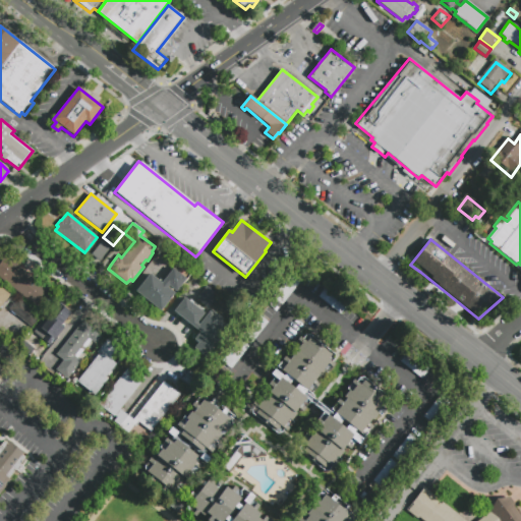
[(109,247),(99,261),(91,254),(101,241),(109,247)]
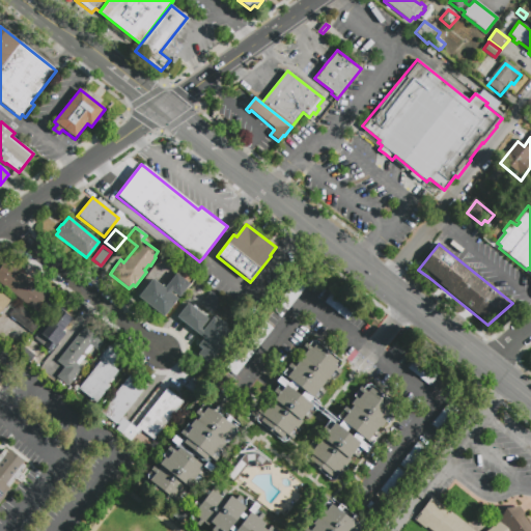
[(35,312),(0,284),(0,258),(2,256),(21,271),(50,294),(35,312)]
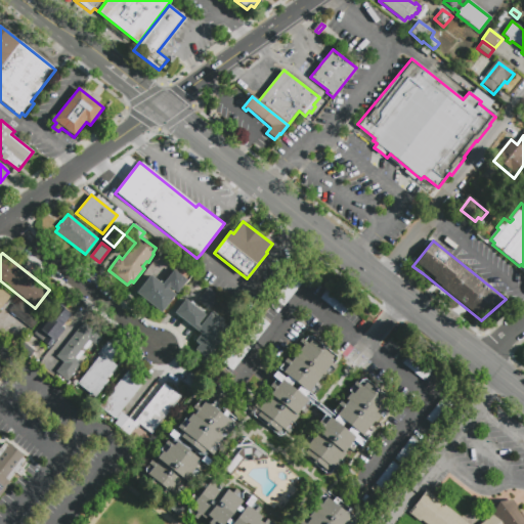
[(179,262),(193,274),(183,288),(183,287),(162,313),(135,293),(150,274),(162,284),(179,262)]
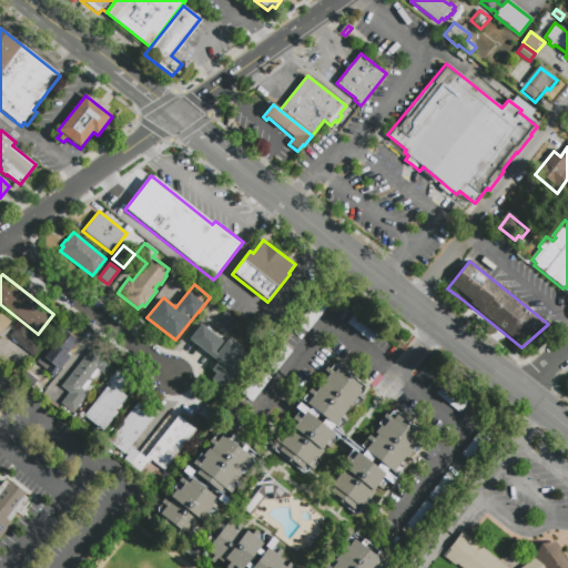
[(315,300),(325,308),(306,332),(296,324),(315,300)]
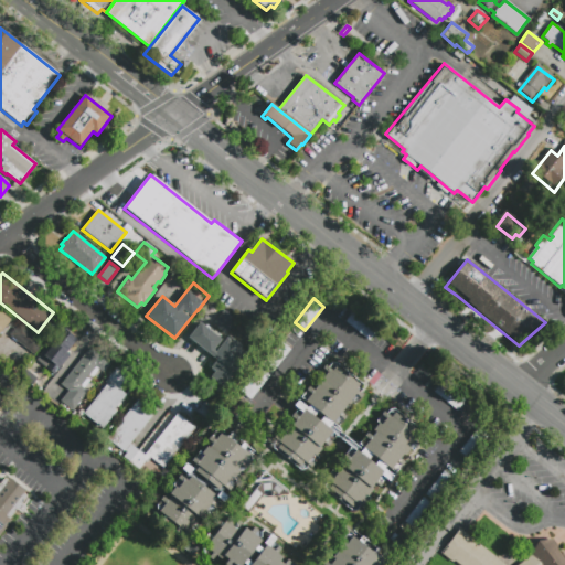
[(223,310),(235,320),(224,334),(212,323),(223,310)]
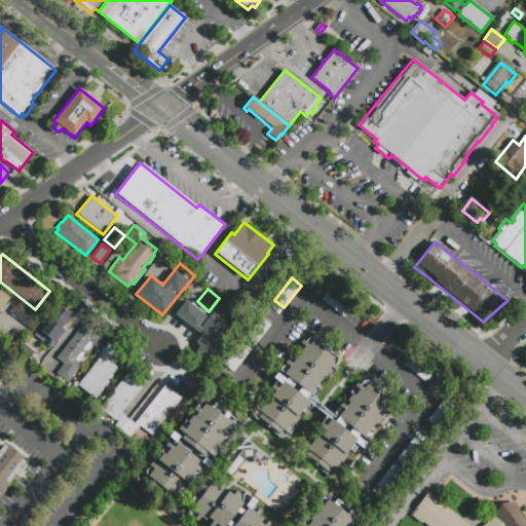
[(329,290),(350,307),(343,317),(321,300),(329,290)]
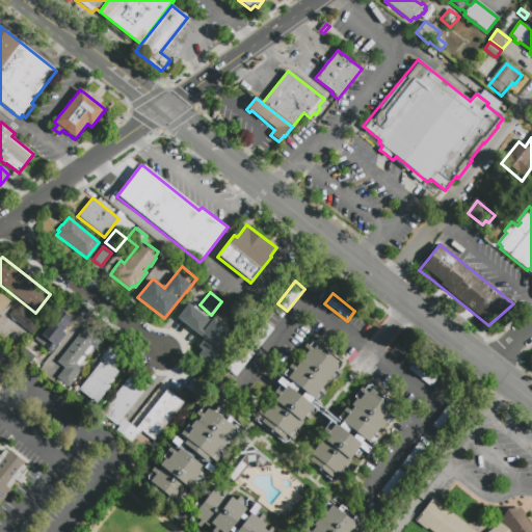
[(0,295),(10,303),(0,317),(0,295)]
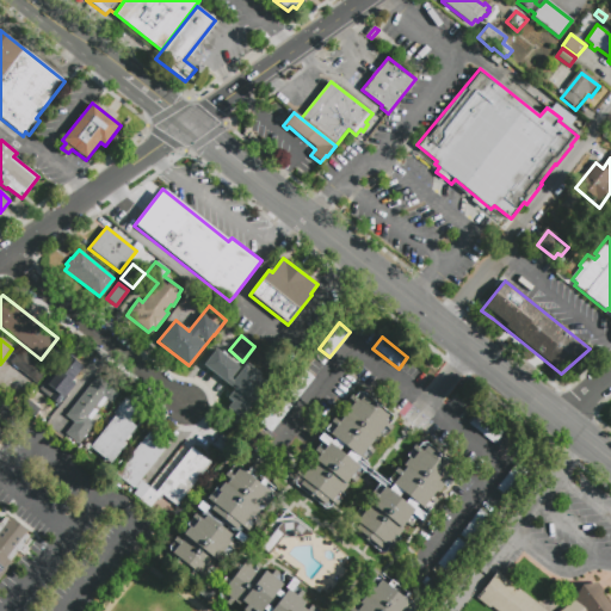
[(241,419),(227,408),(232,401),(227,397),(234,389),(203,365),(215,349),(239,368),(230,378),(233,381),(245,365),(269,383),(241,419)]
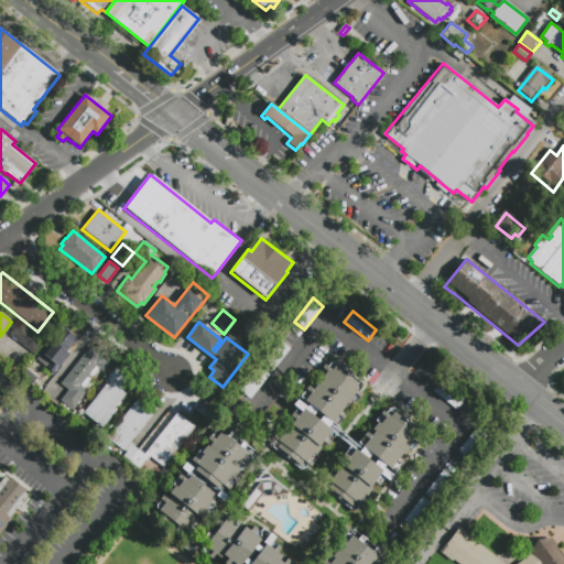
[(10,336),(20,323),(44,342),(34,355),(10,336)]
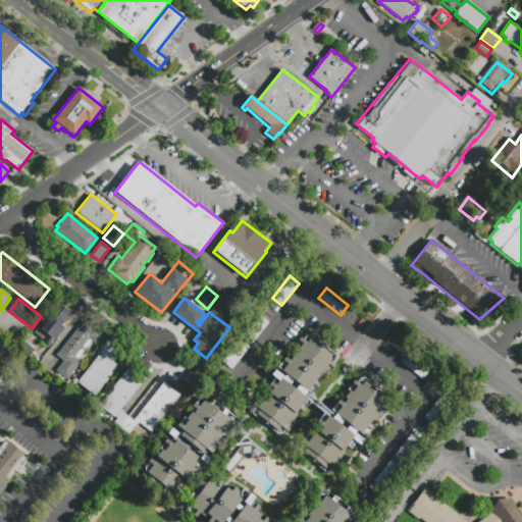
[(52,346),(34,331),(56,302),(72,314),(63,325),(65,327),(52,346)]
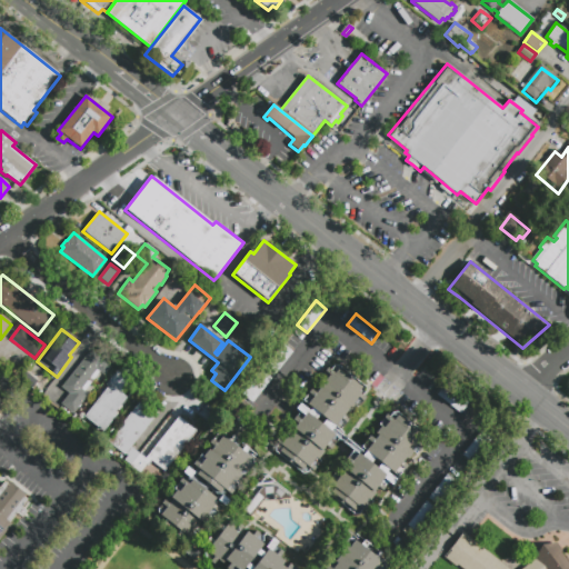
[(273,376),(263,368),(282,345),(292,352),(273,376)]
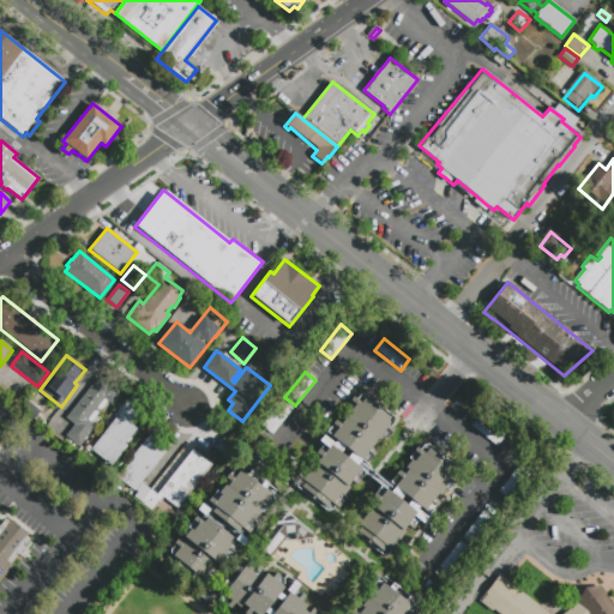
[(79,446),(66,437),(74,425),(66,417),(98,378),(120,395),(112,405),(108,402),(91,423),(95,426),(79,446)]
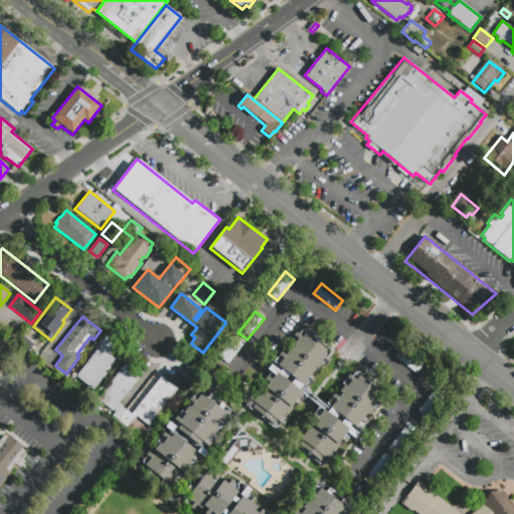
[(272,361),(280,351),(284,354),(288,350),(283,347),(288,340),(286,339),(293,329),(299,334),(301,330),(305,330),(330,348),(331,353),(330,354),(329,355),(328,357),(330,358),(323,368),(321,366),(316,373),(314,371),(312,374),(311,375),(315,378),(306,390),(311,394),(307,399),(305,398),(297,408),(295,406),(288,415),(290,417),(280,430),(268,420),(265,422),(258,417),(260,415),(246,404),(257,390),(259,392),(264,386),(266,388),(270,382),(265,379),(270,373),(268,371),(267,373),(263,369),(269,363),(275,368),(277,364),(272,361)]
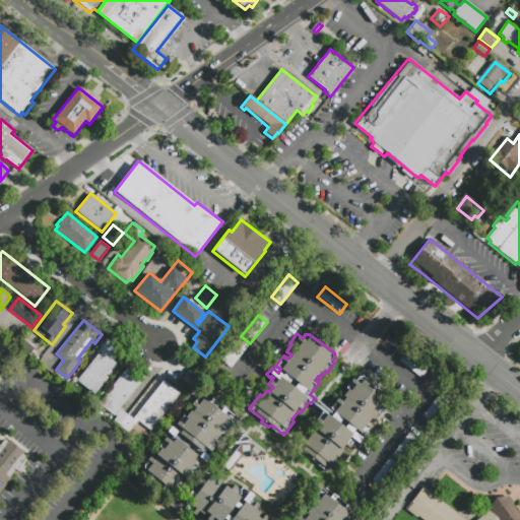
[(20,347),(29,336),(41,345),(31,356),(20,347)]
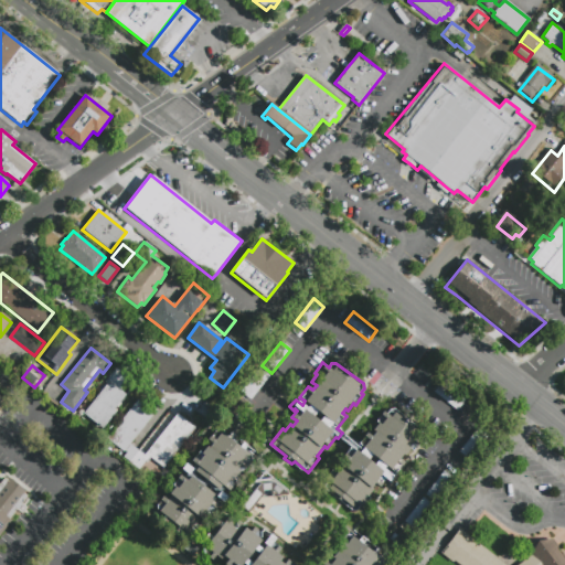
[(103,428),(84,413),(106,383),(104,382),(115,368),(129,379),(120,390),(125,394),(113,409),(116,412),(103,428)]
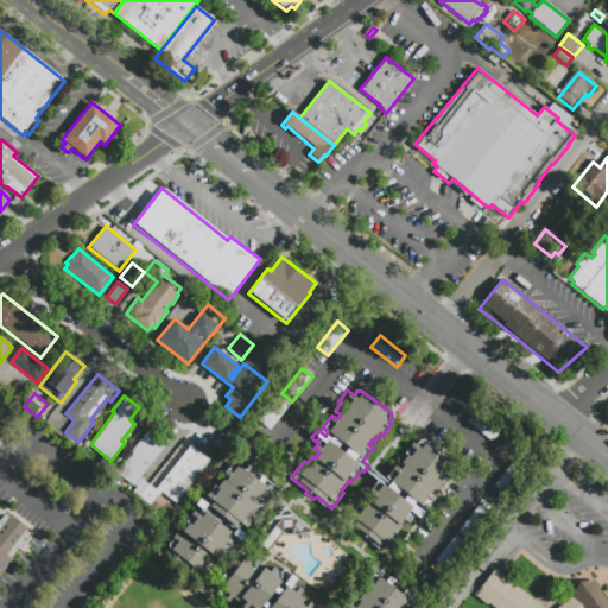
[(279,396),(290,404),(270,430),(259,422),(279,396)]
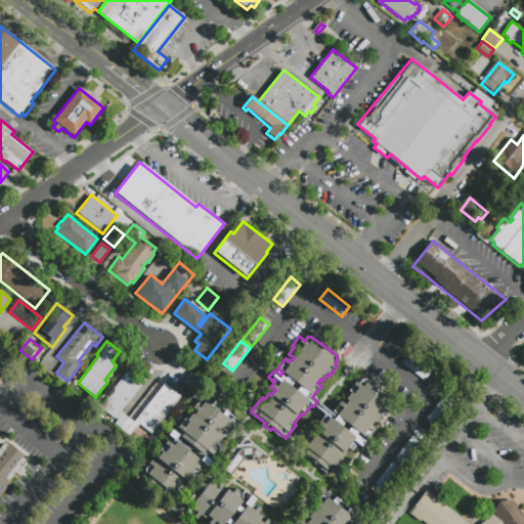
[(402,364),(410,354),(424,365),(431,372),(424,381),(402,364)]
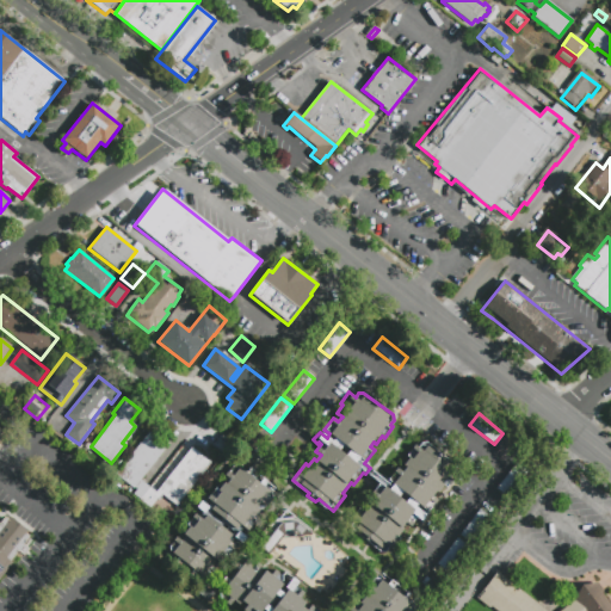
[(250,458),(242,452),(260,430),(269,437),(266,439),(270,442),(259,454),(255,451),(250,458)]
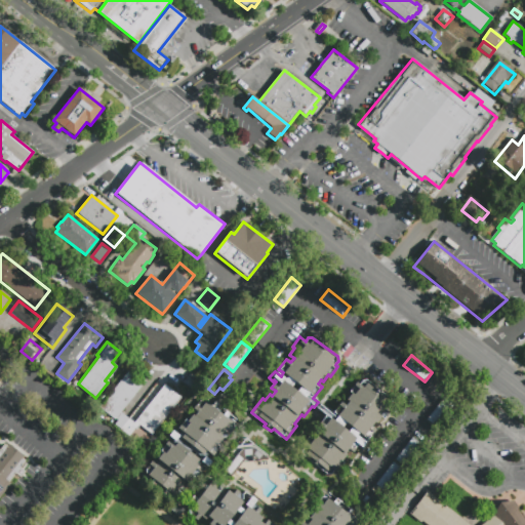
[(128,371),(145,384),(121,413),(134,425),(165,386),(182,398),(148,441),(134,431),(130,436),(97,410),(128,371)]
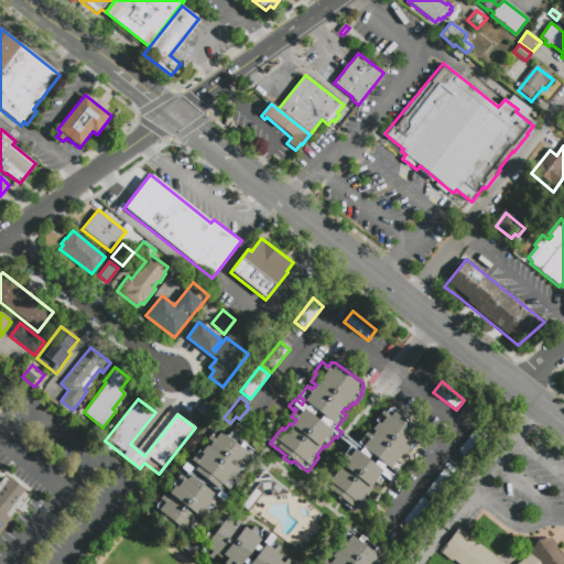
[(405,418),(413,423),(411,425),(423,435),(426,437),(413,453),(409,449),(401,461),(403,463),(387,483),(383,480),(378,487),(373,484),(371,487),(372,488),(367,496),(370,498),(361,509),(359,507),(355,510),(356,511),(354,513),(342,503),(343,502),(340,500),(339,501),(327,491),(324,489),(328,483),(326,480),(333,472),(335,473),(342,466),(344,468),(348,463),(343,459),(350,449),(337,438),(339,436),(342,434),(356,445),(367,432),(371,436),(376,431),(373,429),(378,423),(375,421),(383,411),(387,414),(390,410),(392,407),(402,414),(400,418),(403,420),(405,418)]
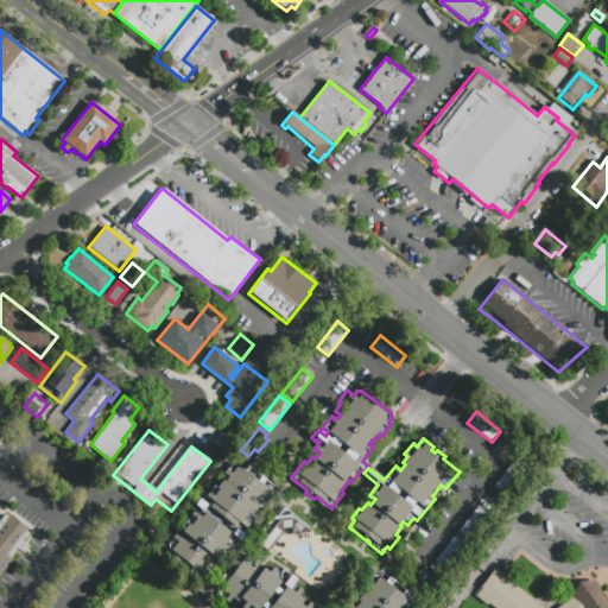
[(208,578),(197,570),(194,576),(176,562),(177,559),(166,550),(171,543),(170,542),(176,534),(181,539),(184,534),(182,532),(187,526),(184,524),(194,511),(198,514),(201,511),(194,506),(200,499),(207,505),(210,500),(206,495),(213,486),(215,488),(223,479),(226,480),(228,476),(225,473),(233,461),(245,469),(248,464),(253,468),(248,474),(258,481),(261,475),(267,480),(263,485),(270,491),(264,499),(265,500),(253,515),(255,518),(246,530),(242,527),(239,531),(245,536),(241,542),(239,539),(232,549),(227,545),(221,552),(213,563),(216,567),(210,575),(208,578)]
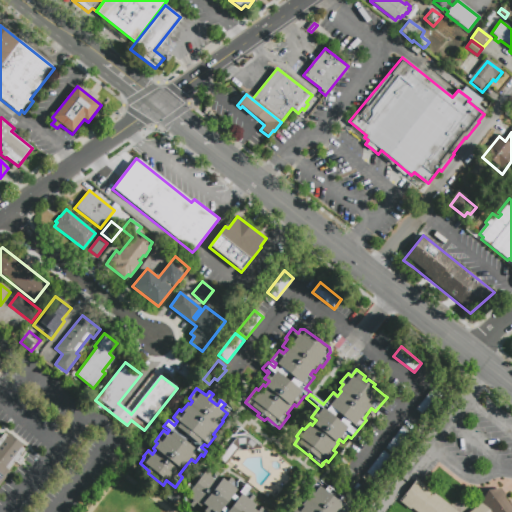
[(440,395),(424,416),(416,409),(432,389),(440,395)]
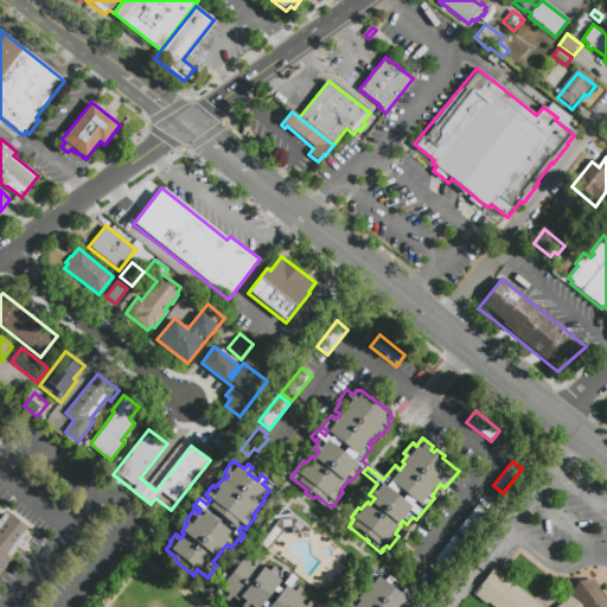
[(475,506),(487,516),(445,570),(433,561),(475,506)]
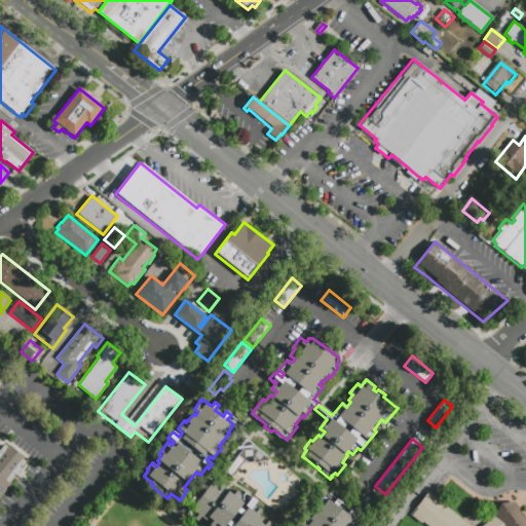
[(234,480),(226,474),(229,466),(224,462),(233,448),(240,447),(246,440),(277,464),(245,467),(234,480)]
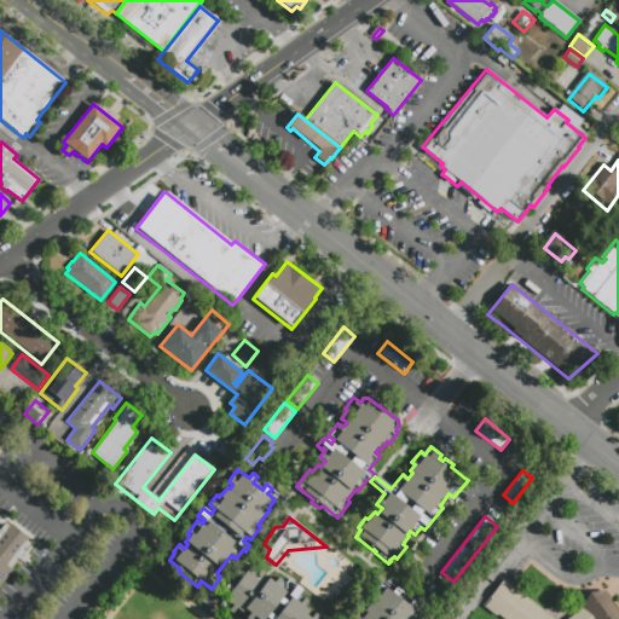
[(0,530),(5,524),(9,527),(11,525),(28,538),(25,541),(30,544),(24,551),(30,557),(24,565),(18,559),(10,570),(15,574),(0,593),(0,530)]
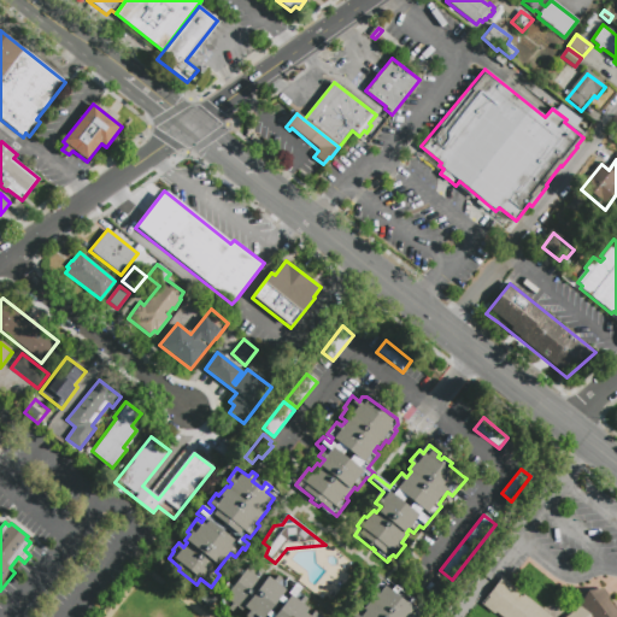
[(309,616),(312,612),(318,616),(245,616),(248,612),(244,609),(241,612),(235,607),(230,612),(222,606),(221,607),(218,604),(225,594),(221,591),(240,566),(244,570),(247,565),(260,576),(258,579),(262,582),(266,576),(272,581),(276,576),(281,580),(277,583),(287,592),(294,583),(301,588),(298,593),(306,599),(304,604),(310,609),(305,615),(309,616)]
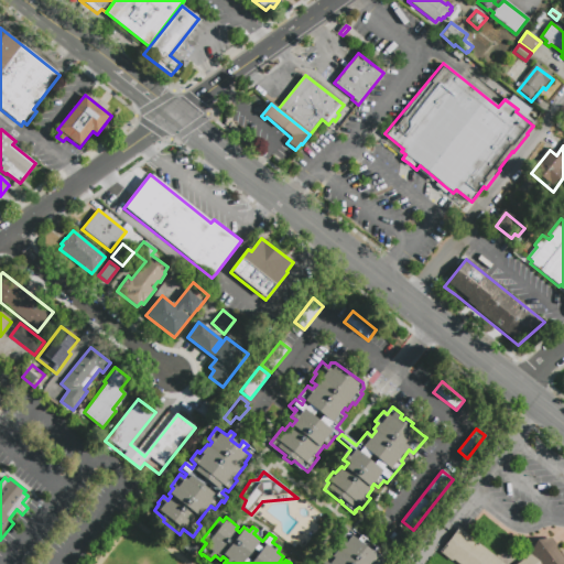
[(402,527),(415,537),(398,562),(383,552),(402,527)]
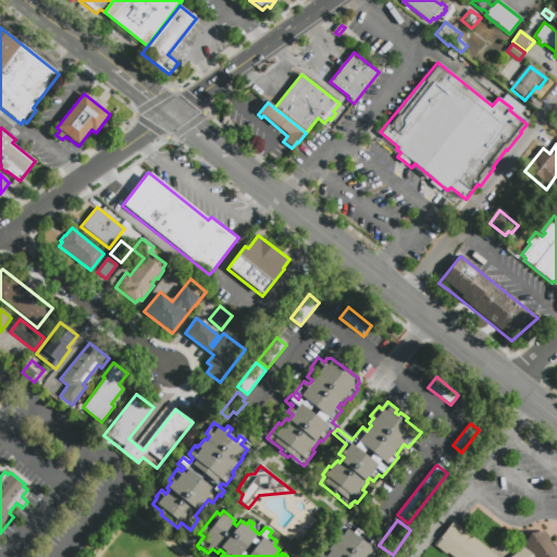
[(433,546),(452,523),(453,522),(496,556),(510,556),(523,548),(529,533),(544,532),(549,540),(548,542),(556,553),(556,556),(452,556),(448,554),(446,556),(433,546)]
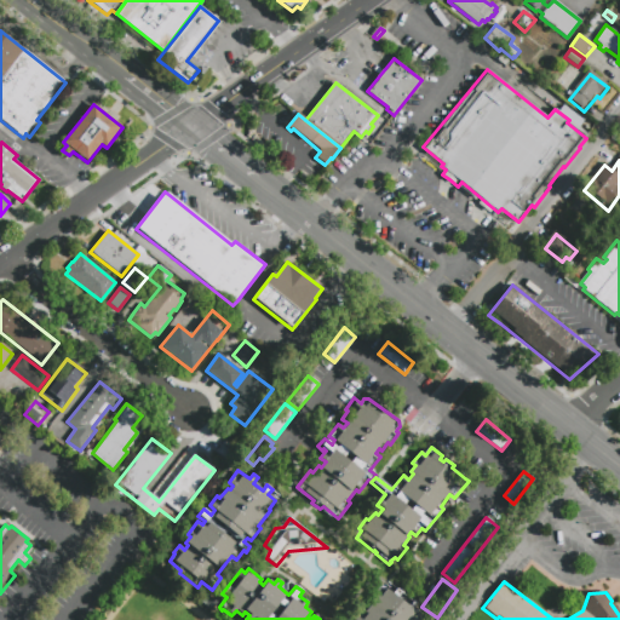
[(352,619),(362,610),(366,613),(377,601),(372,597),(379,587),(382,585),(392,593),(396,589),(417,604),(412,610),(418,615),(413,619),(352,619)]
